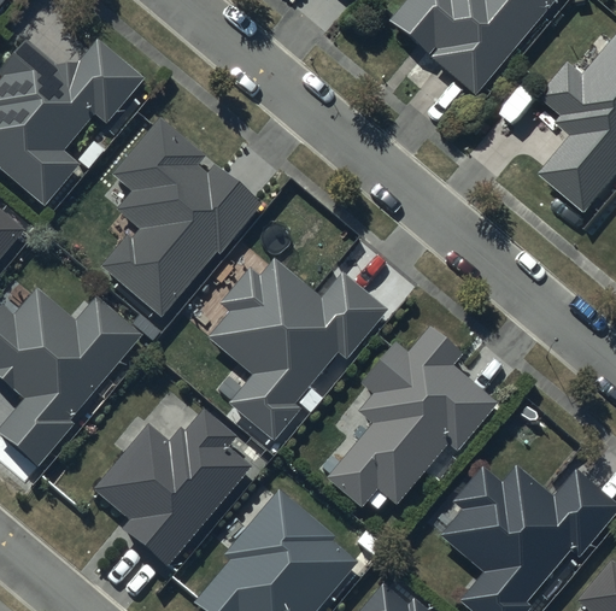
[(408,0),(391,19),(430,53),(435,47),(439,50),(433,56),(476,93),(555,0),(408,0)]
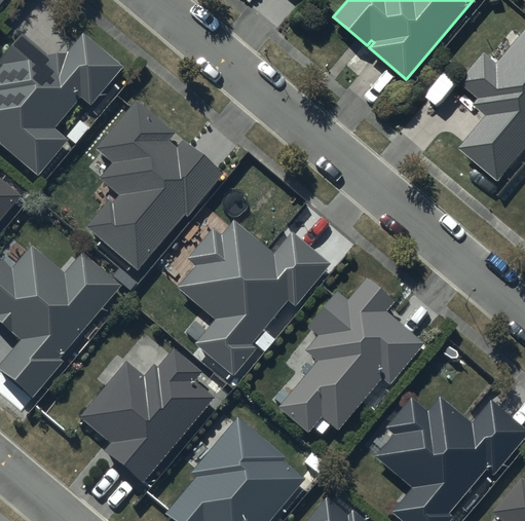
[(0,140),(38,173),(66,140),(53,129),(81,96),(91,104),(123,66),(84,34),(68,53),(57,53),(48,56),(22,33),(0,59),(6,64),(0,70),(0,140)]
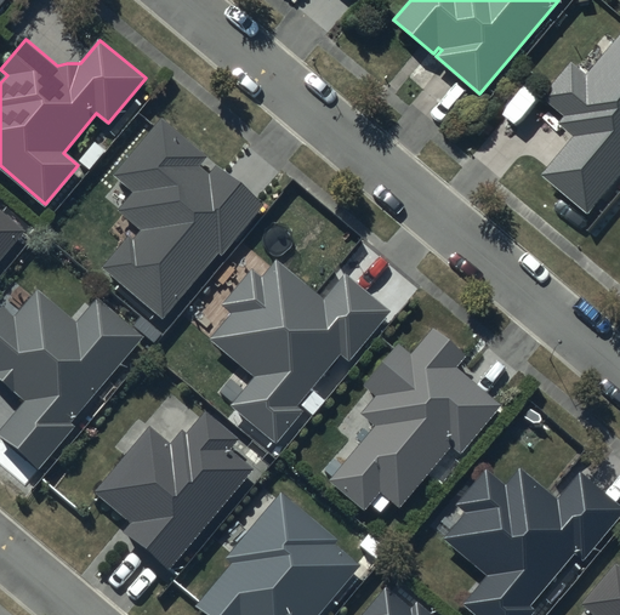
[(547,172),(591,210),(619,175),(619,40),(592,74),(576,61),(547,96),(569,114),(563,121),(579,135),(547,172)]
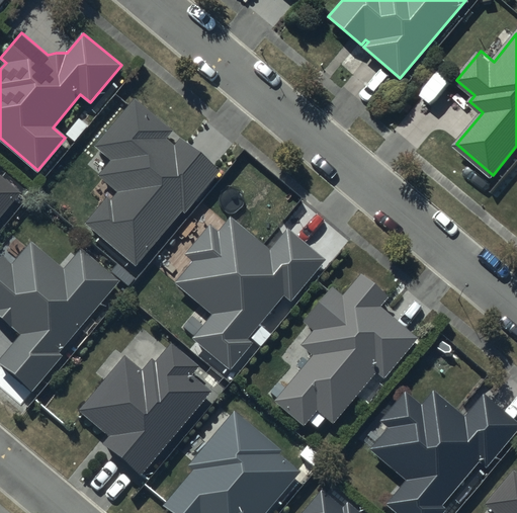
[(85,223),(137,265),(182,210),(186,214),(224,170),(180,137),(175,144),(168,138),(174,130),(135,98),(93,147),(109,161),(96,176),(116,192),(112,198),(108,195),(85,223)]
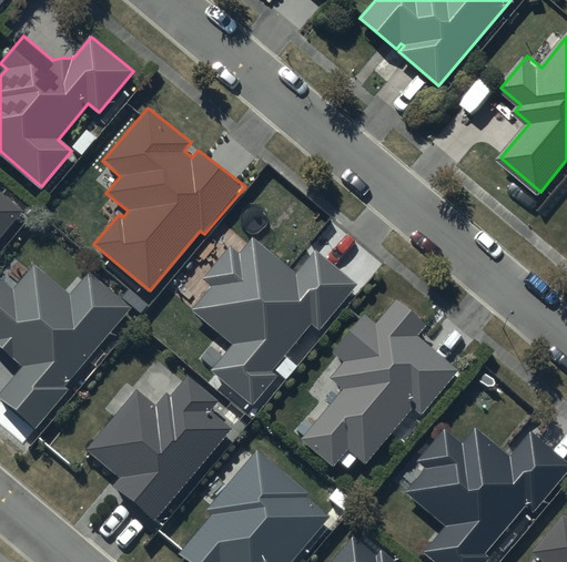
[(0,238),(22,212),(0,193),(0,238)]
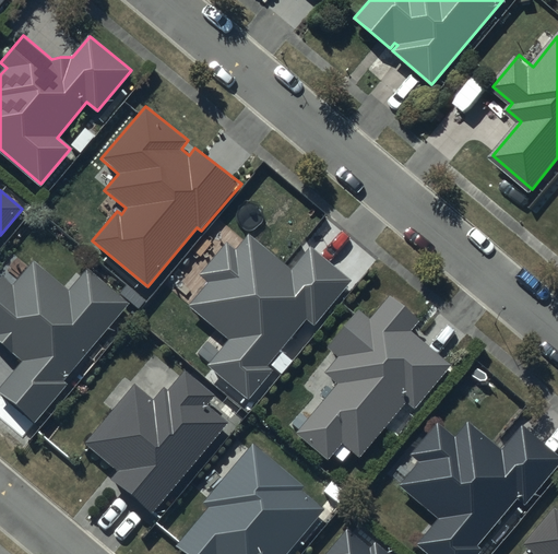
[(208,367),(248,400),(271,372),(268,368),(306,319),(315,327),(352,281),(310,248),(293,270),(249,235),(236,251),(226,243),(200,275),(208,282),(187,307),(228,340),(208,367)]
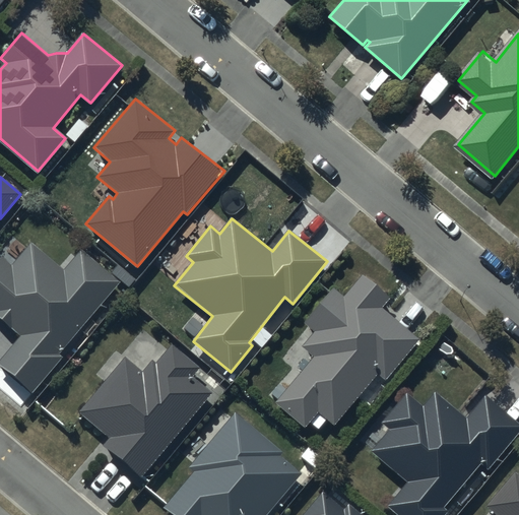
[(0,360),(0,365),(34,393),(64,357),(60,353),(120,281),(82,250),(65,270),(31,243),(12,266),(2,257),(0,259),(0,317),(21,335),(0,360)]
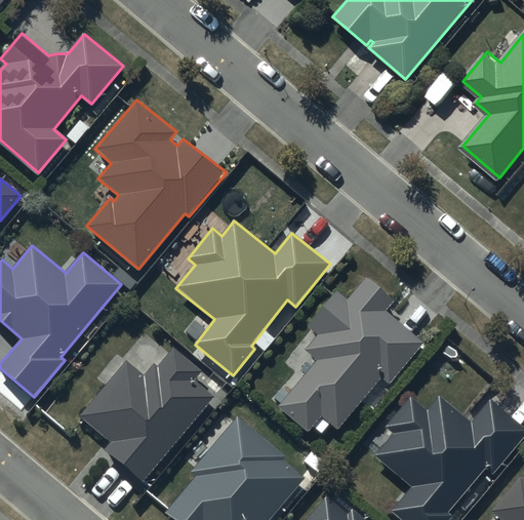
[(279,407),(310,432),(322,417),(339,431),(383,378),(391,386),(426,343),(387,311),(395,302),(366,279),(348,302),(337,292),(309,327),(319,335),(307,351),(318,360),(279,407)]
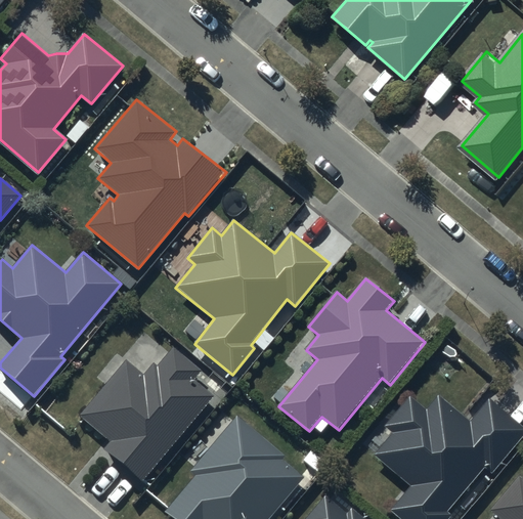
[(105,447),(142,480),(215,395),(195,378),(202,371),(175,347),(159,365),(155,362),(143,375),(126,359),(80,414),(112,441),(105,447)]
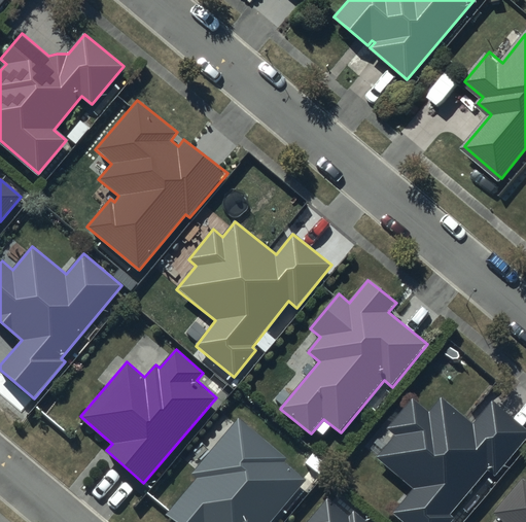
[(393,514),(402,521),(450,521),(453,518),(450,516),(488,471),(496,477),(525,440),(525,428),(493,403),(475,425),(443,398),(431,413),(414,398),(387,430),(394,436),(377,458),(414,489),(393,514)]
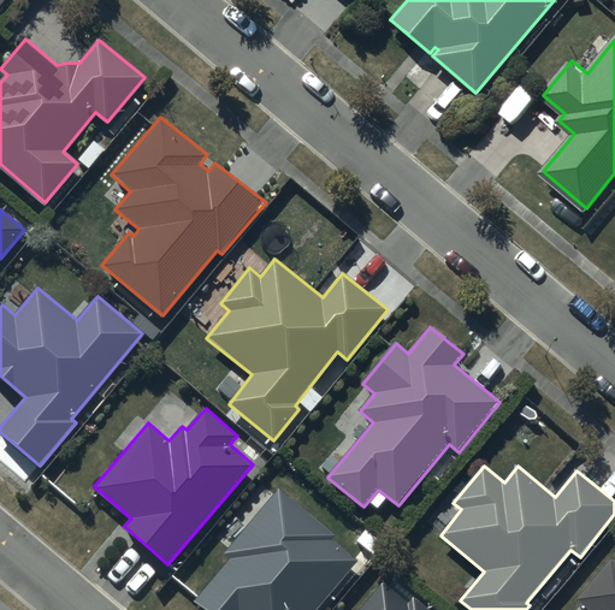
[(314,609),(356,561),(331,539),(335,534),(279,487),(224,552),(230,557),(194,599),(207,609),(314,609)]
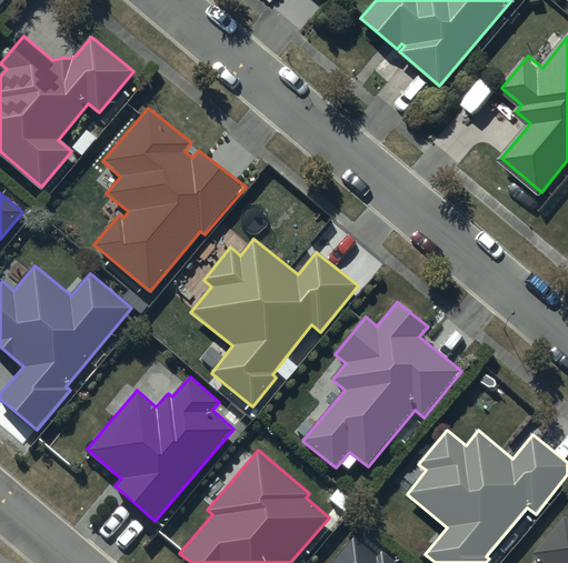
[(567,521),(562,518),(532,553),(544,562),(567,562),(567,521)]
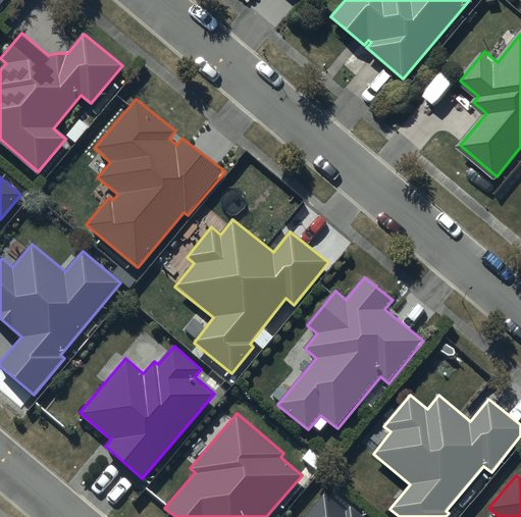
[(362,516),(350,507),(345,512),(324,495),(305,516),(362,516)]
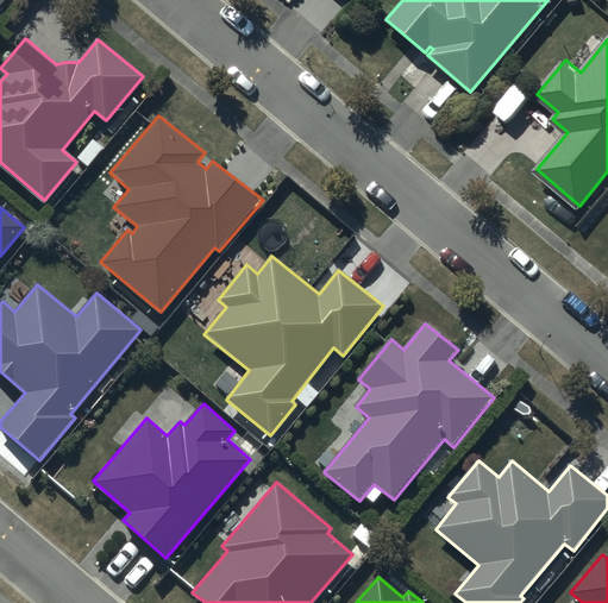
All buildings are outlined.
